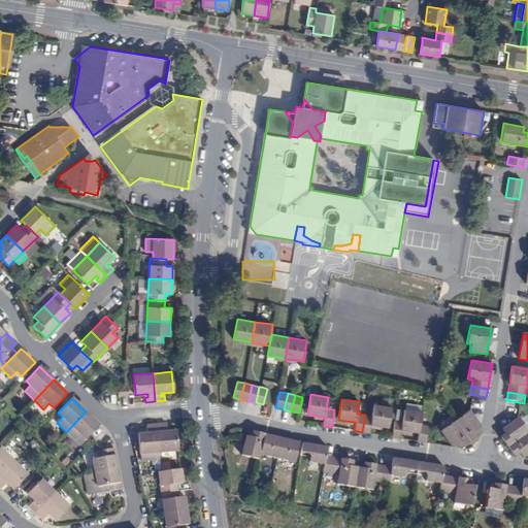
[(372,416),(365,415),(362,432),(370,433),(370,429),(371,425),(383,427),(386,427),(389,428),(392,407),(374,404),(372,416)]
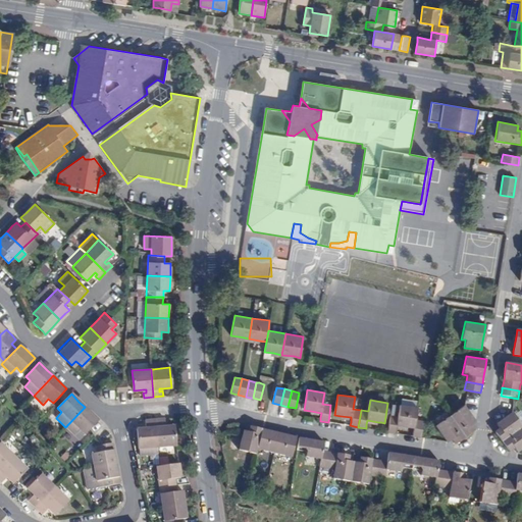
[(415,419),(417,407),(399,404),(398,416),(390,415),(388,423),(387,431),(396,433),(397,429),(398,425),(406,426),(414,428),(415,419)]
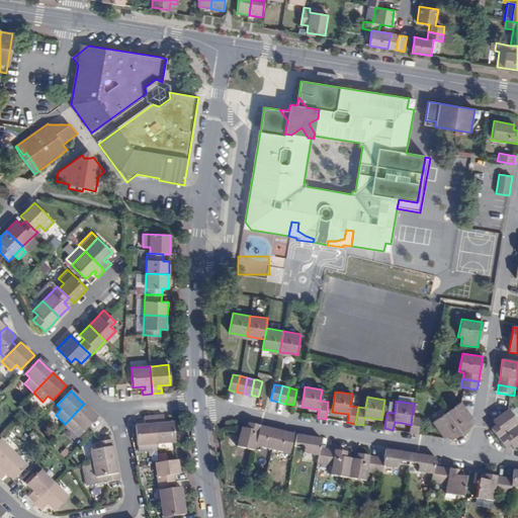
[(89,426),(98,417),(91,411),(84,404),(65,424),(79,437),(89,426)]
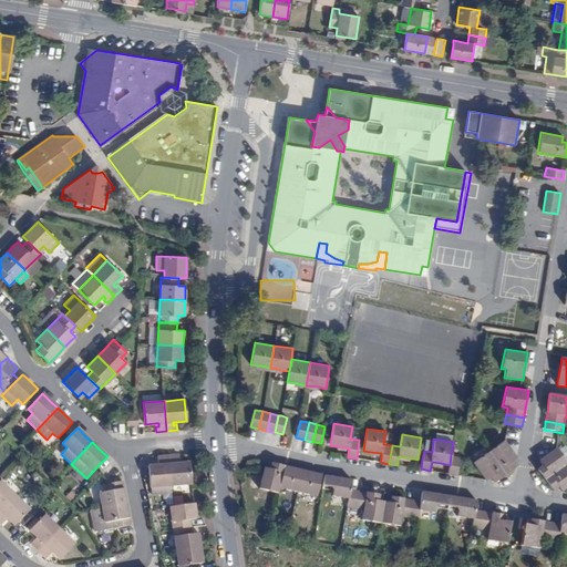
[(505,442),(490,453),(505,474),(509,471),(516,466),(512,461),(517,457),(505,442)]
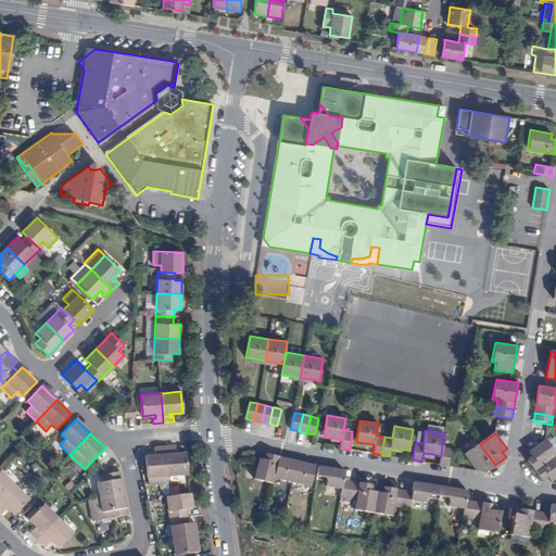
[(555,453),(545,440),(544,441),(529,452),(532,456),(527,460),(530,465),(534,471),(555,455),(555,453)]
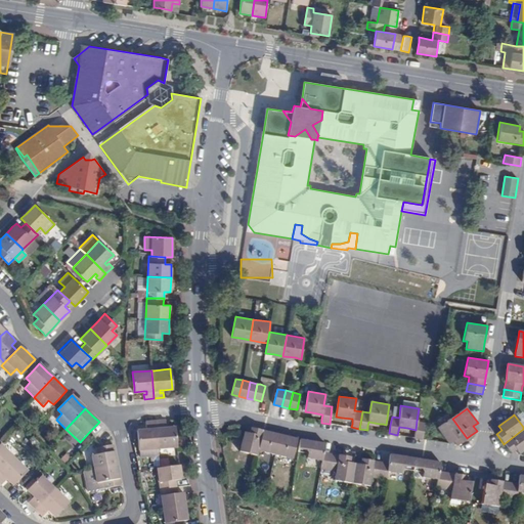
[(467,438),(452,419),(438,429),(449,443),(453,440),(456,445),(463,441),(467,438)]
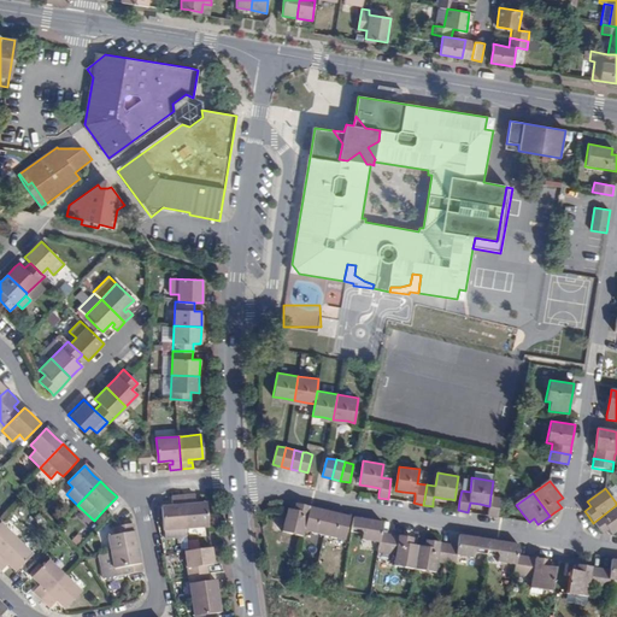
[(195,501),(194,495),(183,497),(186,529),(209,528),(209,527),(206,504),(195,504),(192,505),(192,501),(195,501)]
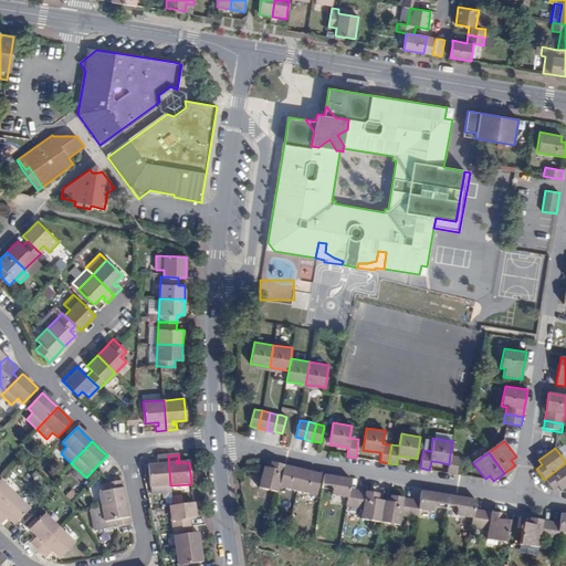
[(448,473),(457,474),(460,457),(450,454),(449,464),(448,473)]
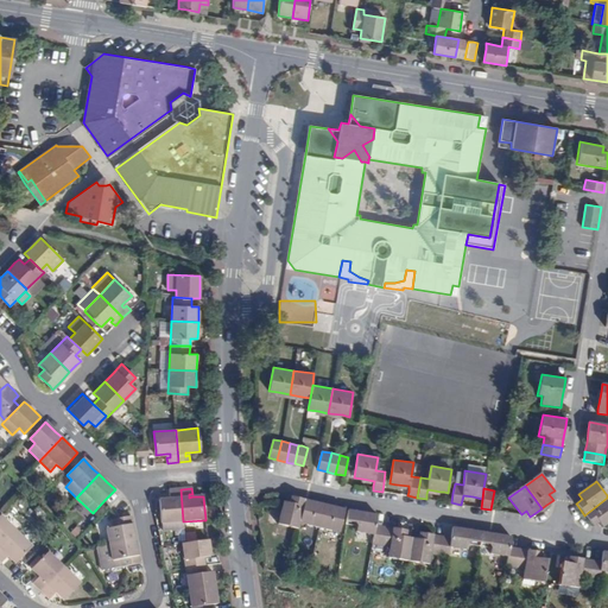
[(160,524),(183,521),(181,489),(169,489),(170,495),(172,495),(173,498),(170,499),(158,499),(160,524)]
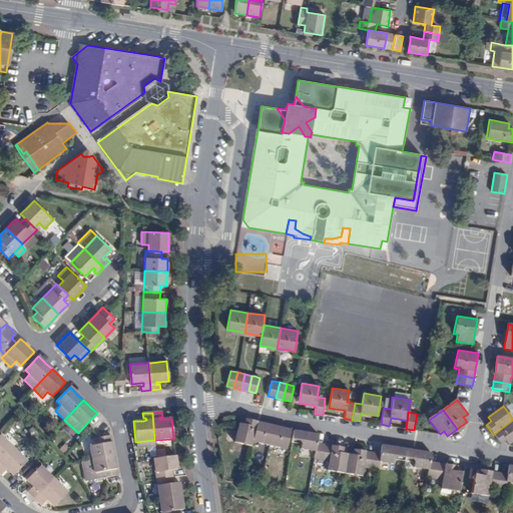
[(252,442),(258,422),(245,419),(244,425),(238,423),(233,442),(251,446),(252,442)]
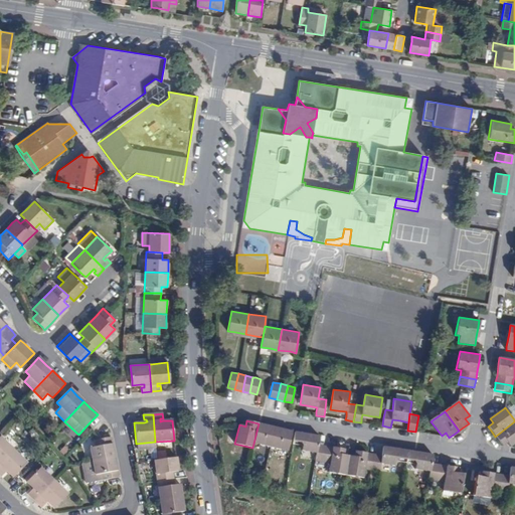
[(514,421),(495,437),(499,443),(502,446),(507,443),(510,447),(514,443),(514,421)]
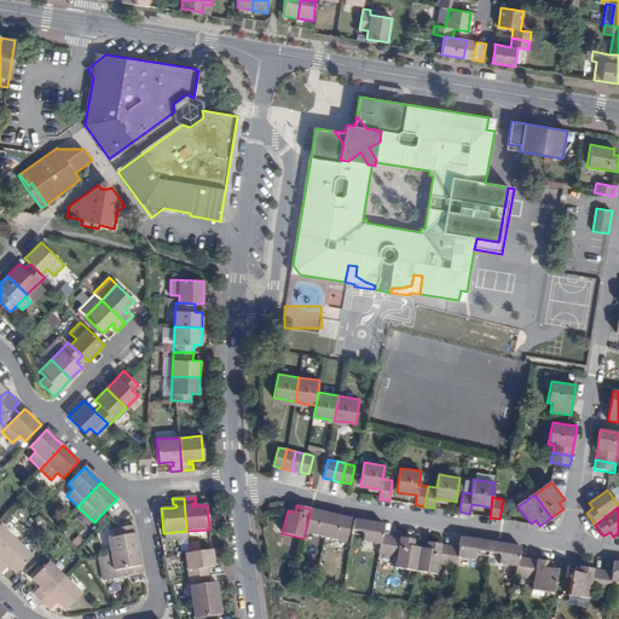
[(305,533),(325,537),(331,514),(323,512),(311,509),(305,533)]
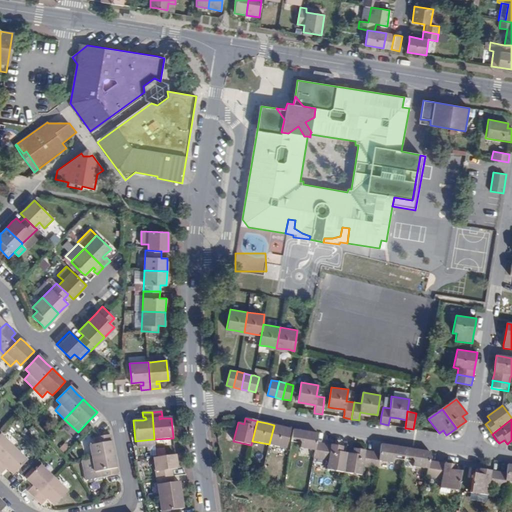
[(286,448),(290,429),(282,427),(274,425),(269,444),(286,448)]
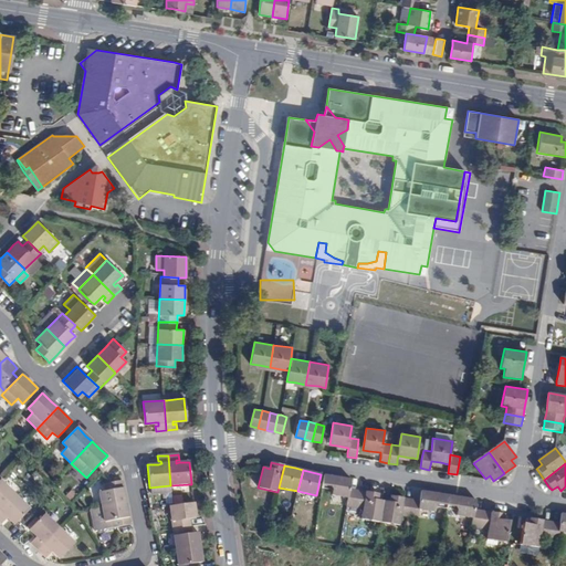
[(355,507),(357,491),(349,489),(352,479),(338,478),(324,475),(322,485),(331,486),(332,491),(331,495),(347,499),(346,506),(355,507)]
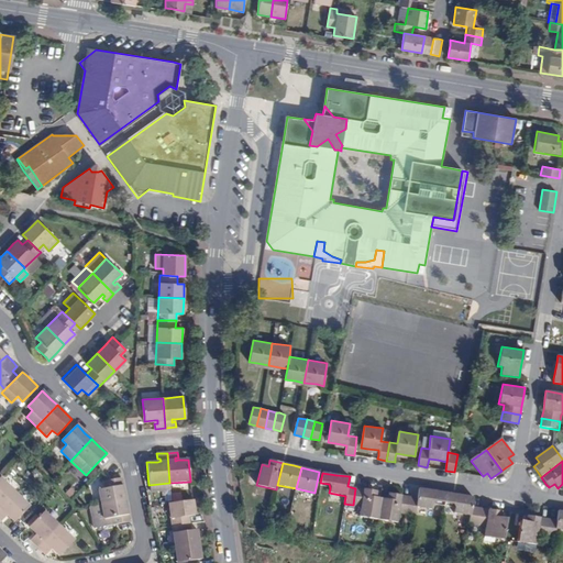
[(0,477),(0,507),(15,492),(0,477)]
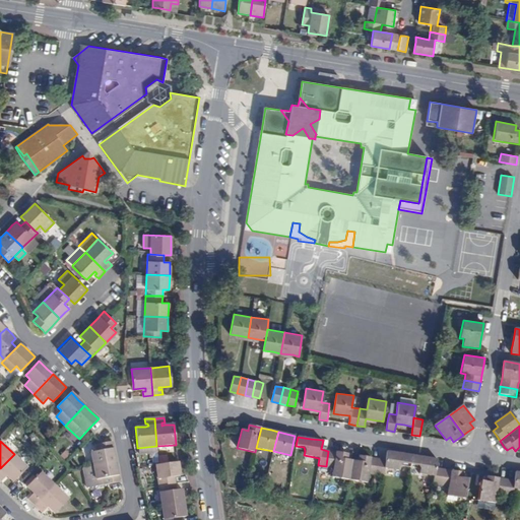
[(93,466),(116,462),(112,442),(100,444),(95,445),(98,451),(90,452),(93,466)]
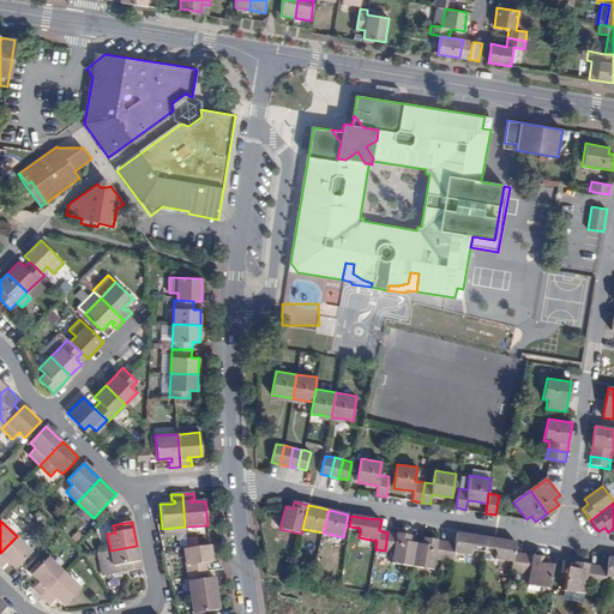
[(413,566),(416,543),(410,542),(411,536),(402,534),(387,533),(385,551),(393,553),(391,563),(413,566)]
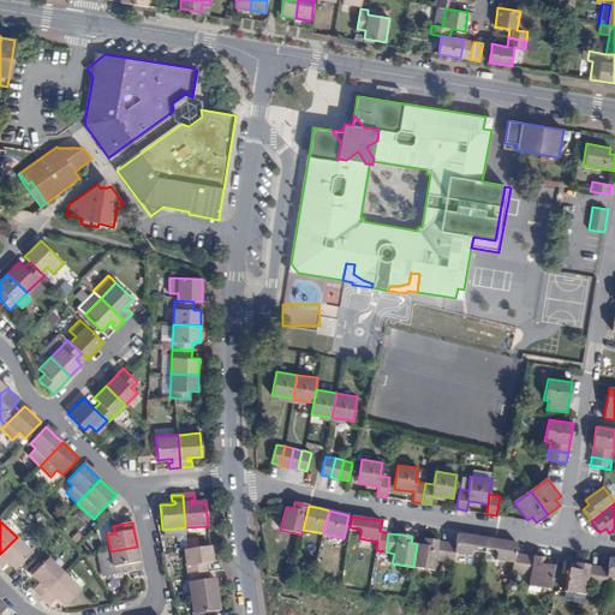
[(485,549),(488,538),(475,536),(458,533),(457,544),(447,542),(445,562),(454,563),(455,555),(472,557),(473,551),(477,548),(485,549)]
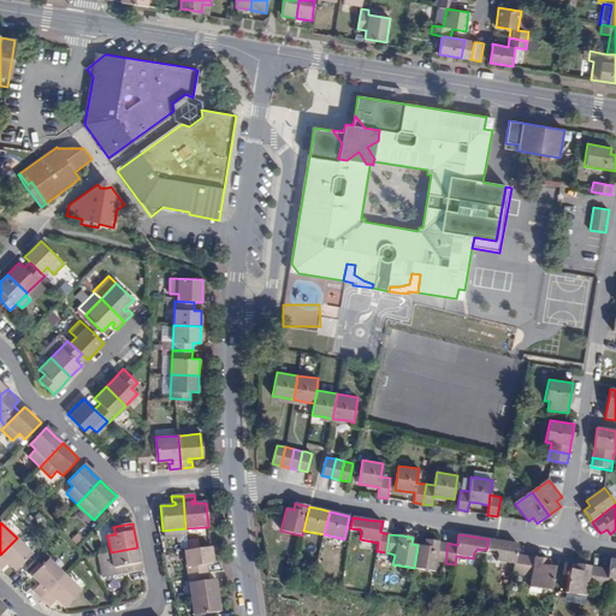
[(33,554),(17,538),(0,555),(0,568),(3,572),(7,567),(5,564),(7,562),(10,564),(16,572),(21,567),(33,554)]
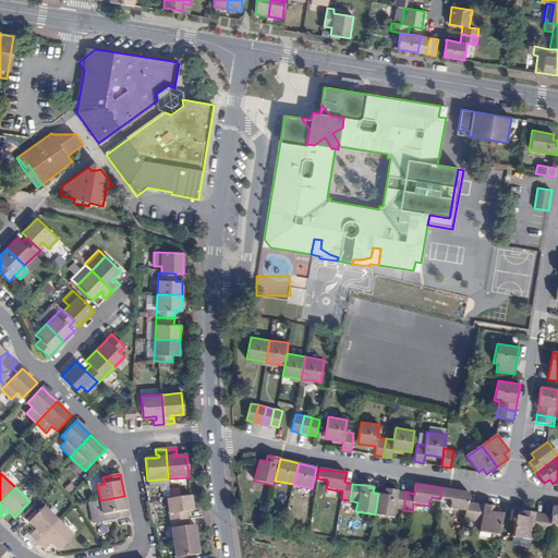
[(403,510),(405,492),(390,489),(385,488),(384,495),(378,494),(375,514),(393,518),(396,508),(403,510)]
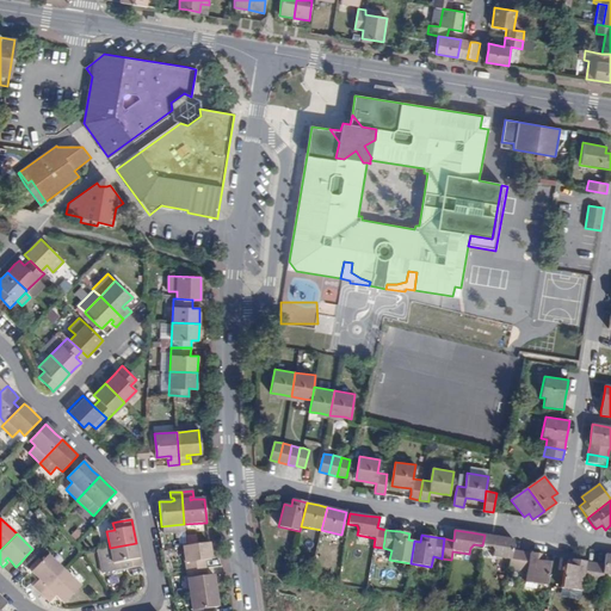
[(518,571),(520,551),(512,550),(514,539),(499,537),(485,535),(482,545),(491,548),(494,551),(493,556),(510,560),(508,569),(518,571)]
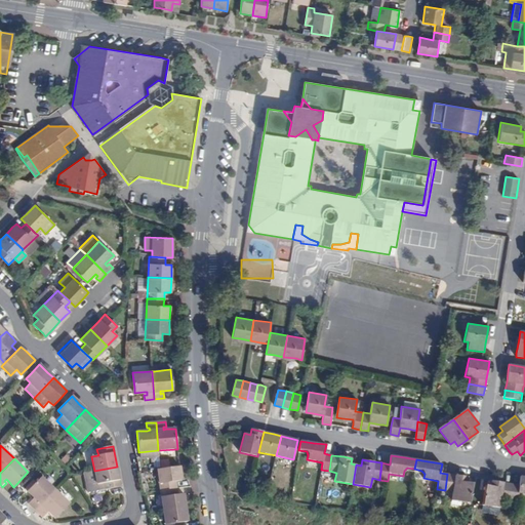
[(108,489),(121,487),(117,467),(94,471),(84,473),(88,493),(108,489)]
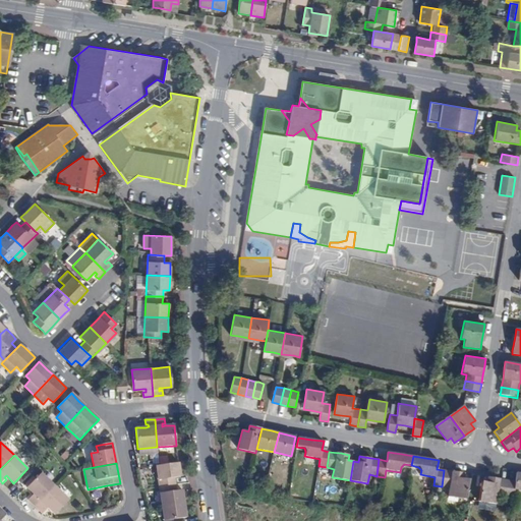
[(156,466),(159,486),(175,484),(174,477),(180,476),(179,463),(159,466),(156,466)]
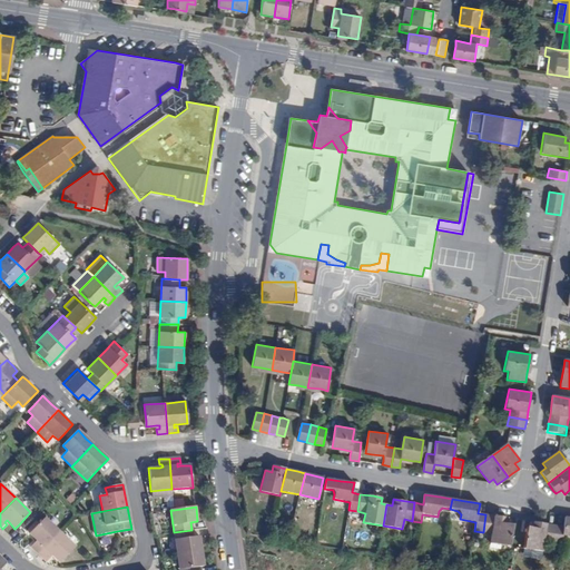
[(489,543),(509,547),(512,526),(507,524),(508,518),(498,517),(485,514),(483,532),(490,533),(489,543)]
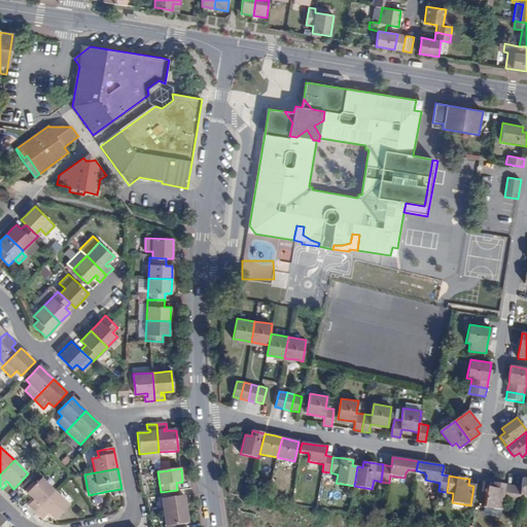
[(526,479),(522,478),(521,487),(513,486),(511,502),(519,503),(520,496),(526,497),(526,479)]
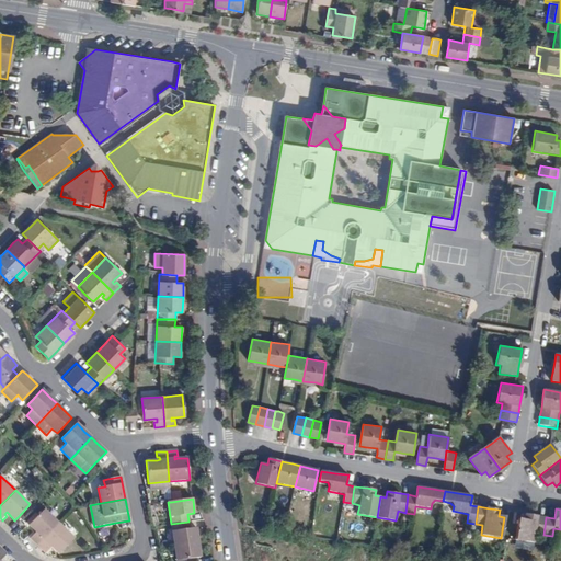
[(31,524),(30,525),(34,530),(35,531),(37,534),(35,536),(33,534),(30,537),(37,546),(59,524),(44,510),(38,516),(31,524)]
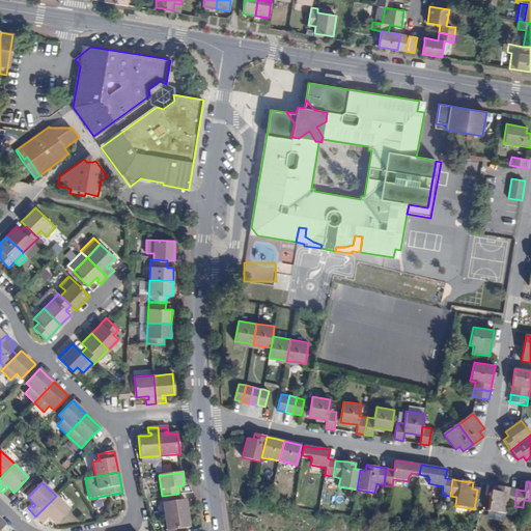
[(26,494),(29,496),(36,488),(33,486),(26,494)]
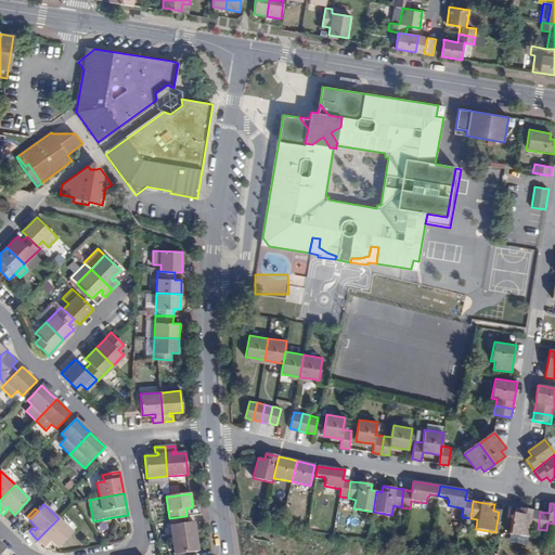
[(538,529),(540,512),(528,510),(519,508),(518,515),(513,514),(508,536),(529,539),(530,528),(538,529)]
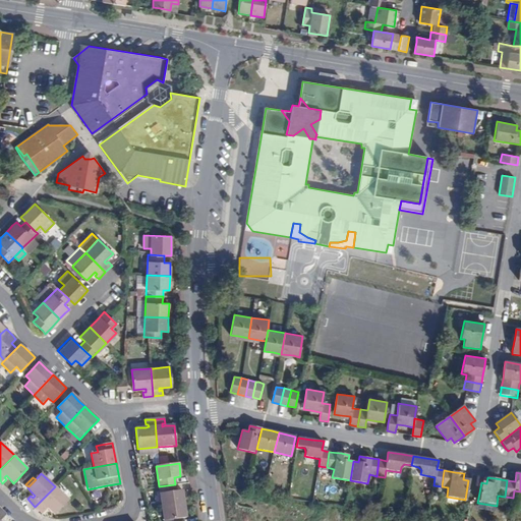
[(161,507),(184,504),(182,490),(176,490),(175,484),(159,486),(161,507)]
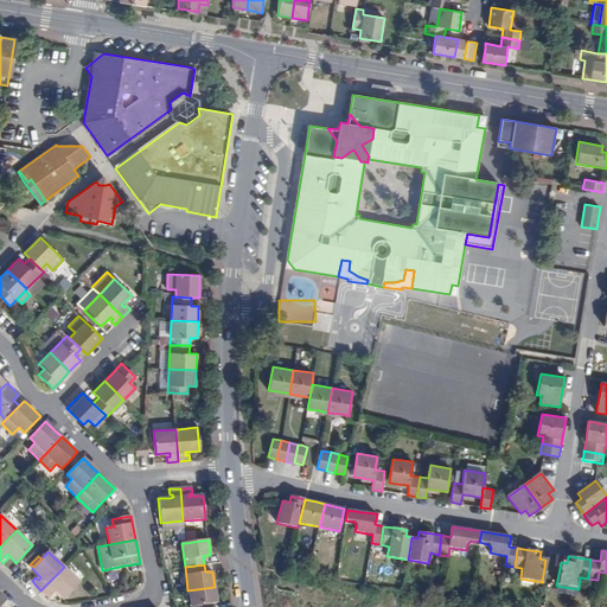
[(64,567),(40,590),(50,599),(55,595),(52,593),(55,590),(57,593),(58,594),(63,599),(80,582),(64,567)]
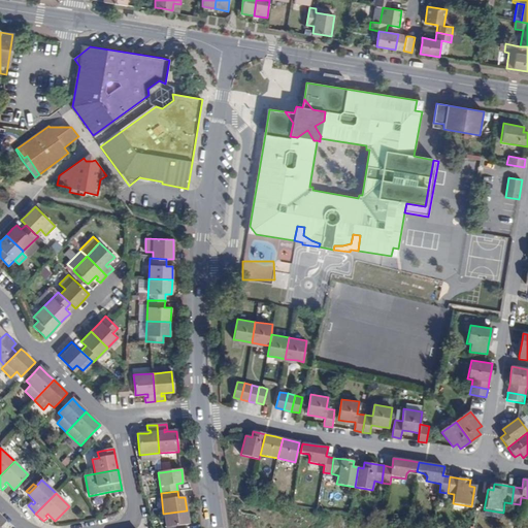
[(183,527),(183,525),(189,525),(187,510),(163,514),(165,527),(183,527)]
